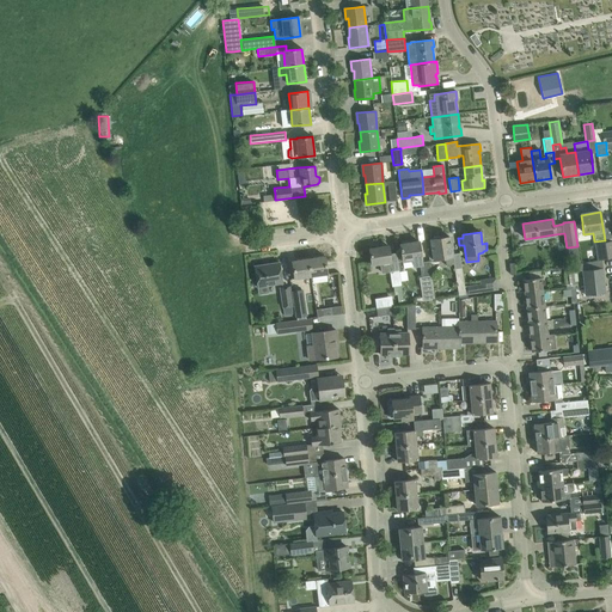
[(434,259),(445,257),(446,265),(453,264),(452,255),(450,237),(440,238),(439,236),(433,237),(433,239),(430,239),(432,246),(430,246),(432,249),(434,259)]
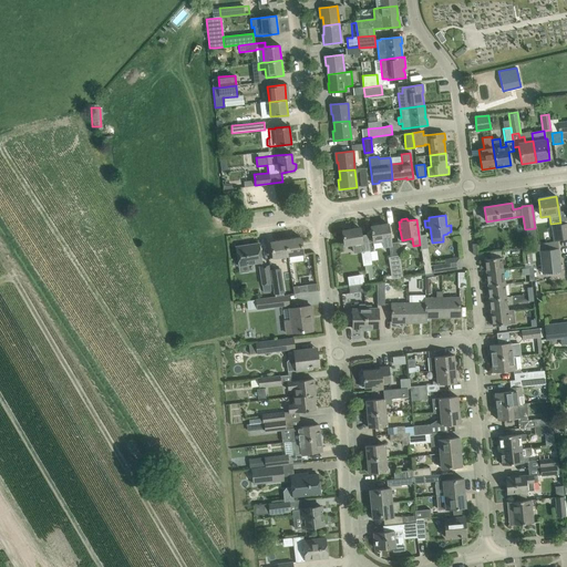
[(368,235),(369,243),(373,241),(374,248),(391,246),(391,241),(388,224),(379,225),(378,223),(372,224),(371,226),(371,232),(367,233),(368,235)]
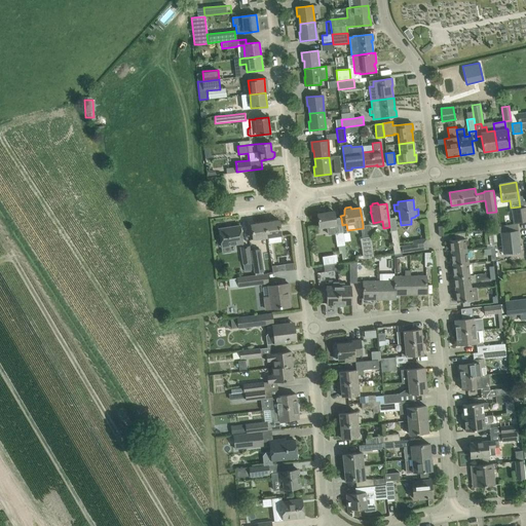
[(525,221),(525,207),(512,210),(514,223),(525,221)]
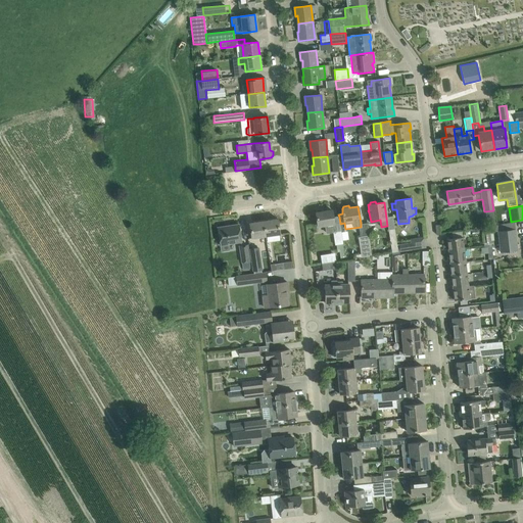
[(334,244),(342,243),(340,230),(341,230),(340,224),(339,217),(333,218),(332,210),(323,211),(323,209),(316,210),(317,212),(316,212),(318,226),(325,225),(326,233),(333,232),(334,244)]
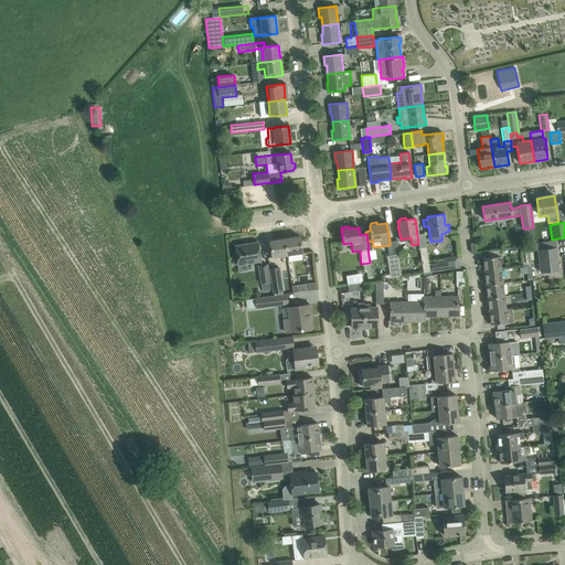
[(299,236),(285,238),(287,255),(302,253),(299,236)]
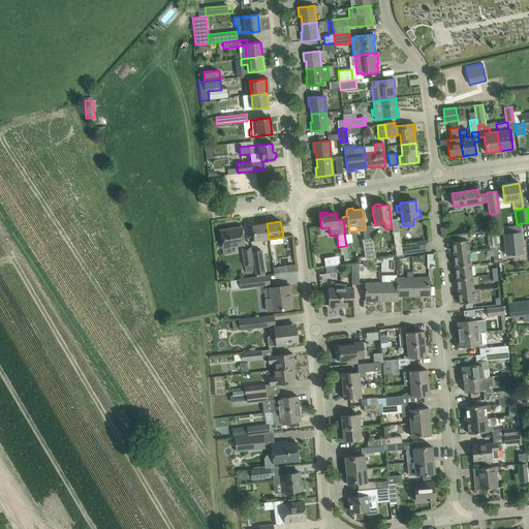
[(269,239),(267,223),(252,225),(254,241),(269,239)]
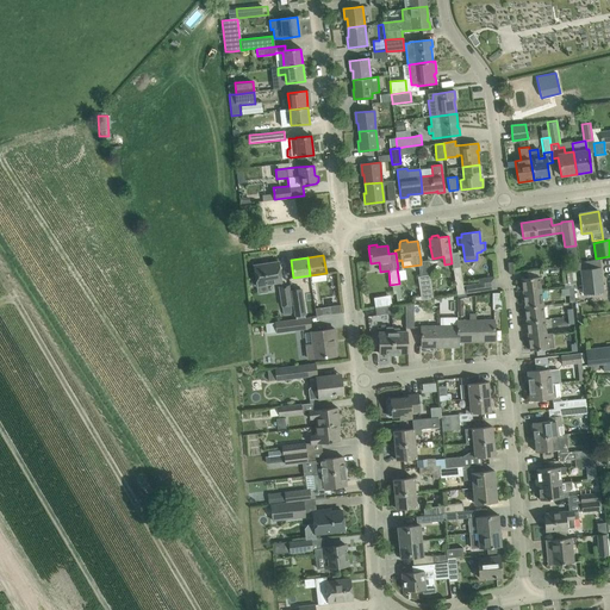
[(580,262),(582,271),(579,271),(583,293),(602,291),(597,260),(580,262)]
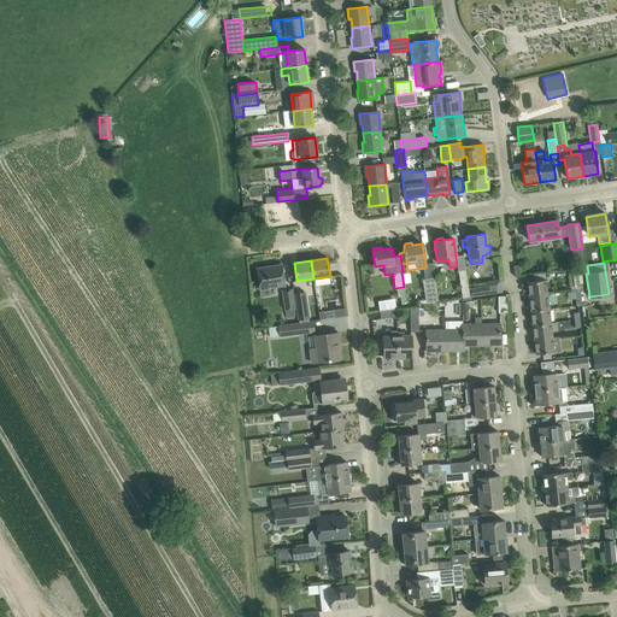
[(257,269),(259,289),(285,286),(281,265),(257,269)]
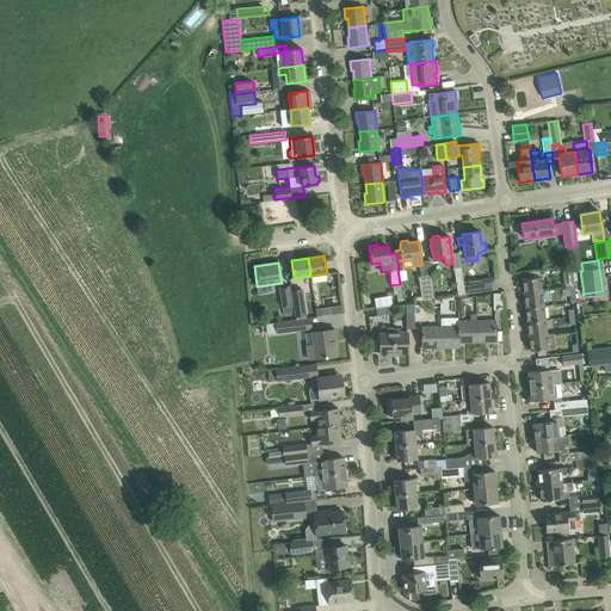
[(461,267),(454,269),(457,295),(464,295),(461,267)]
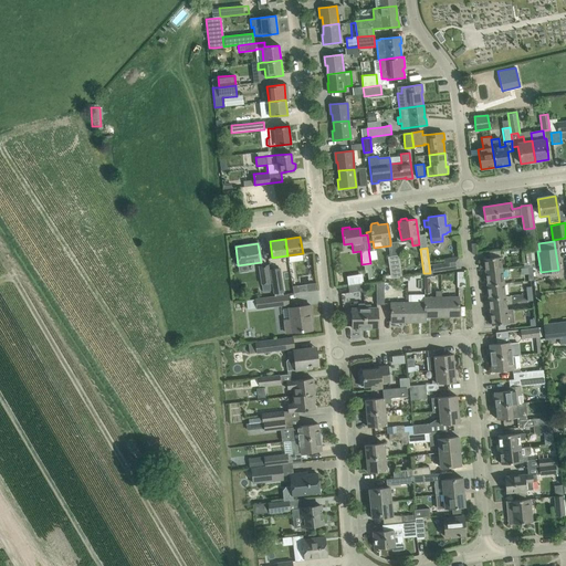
[(388,257),(390,279),(402,276),(401,271),(399,255),(388,257)]
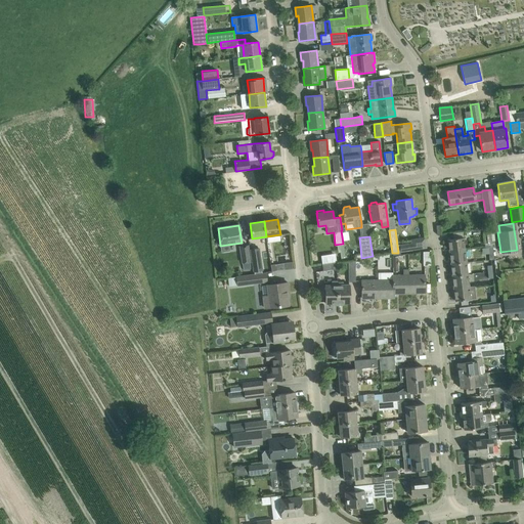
[(448,239),(449,252),(465,250),(464,237),(448,239)]
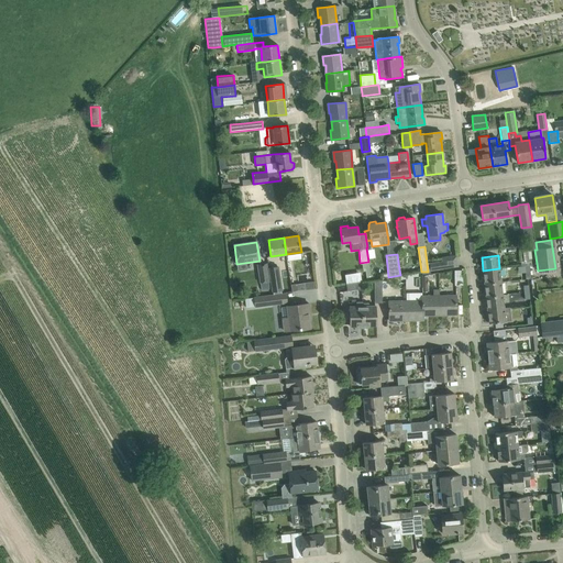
[(442,262),(430,263),(431,271),(457,266),(456,256),(441,258),(442,262)]
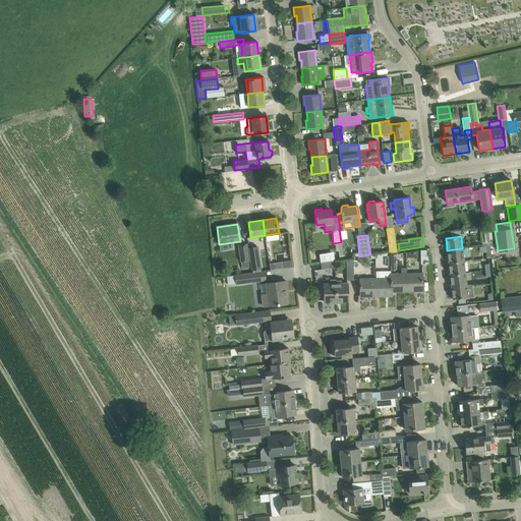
[(246,244),(238,245),(242,269),(249,268),(248,261),(249,261),(246,244)]
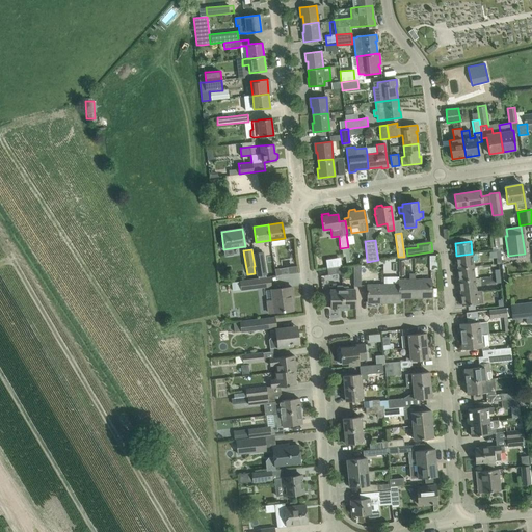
[(254,253),(257,276),(266,274),(263,251),(254,253)]
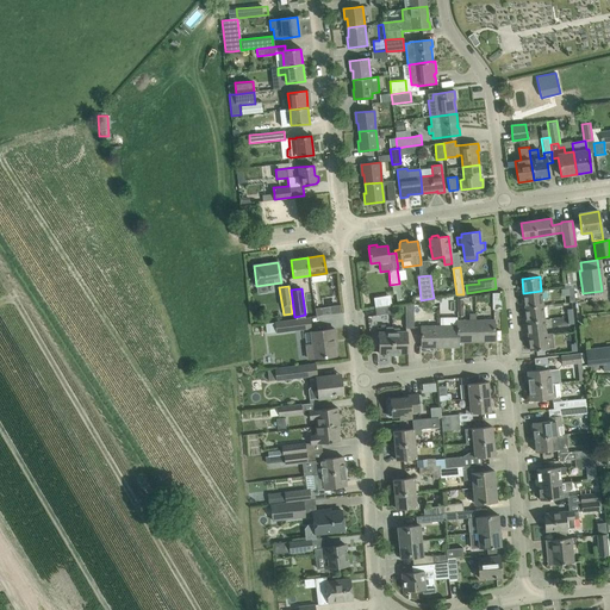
[(523,293),(524,307),(542,305),(541,291),(523,293)]
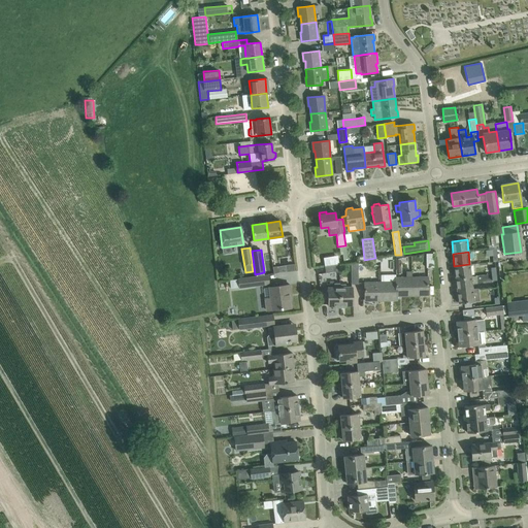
[(325,266),(326,273),(339,271),(339,264),(325,266)]
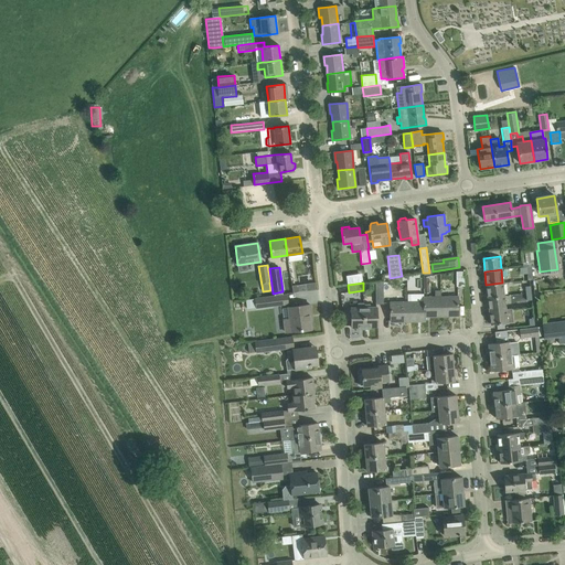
[(486,285),(488,298),(504,296),(502,283),(486,285)]
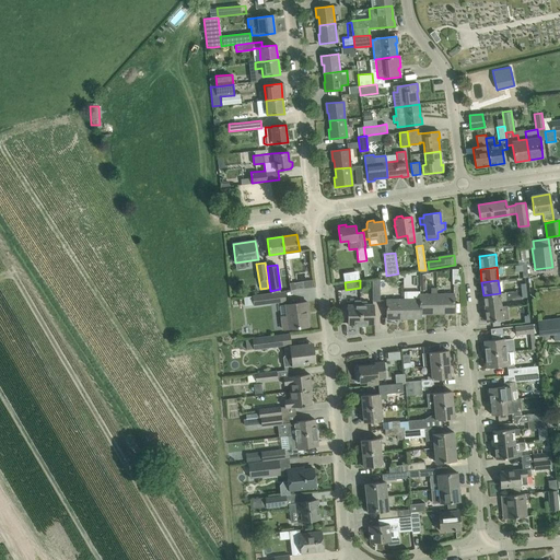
[(380,291),(380,286),(371,286),(372,302),(380,301),(380,291)]
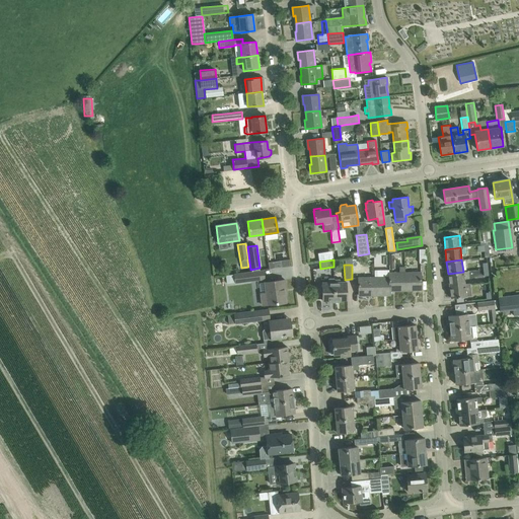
[(399,268),(399,273),(389,273),(389,277),(389,291),(390,291),(396,291),(404,290),(404,273),(404,268),(399,268)]
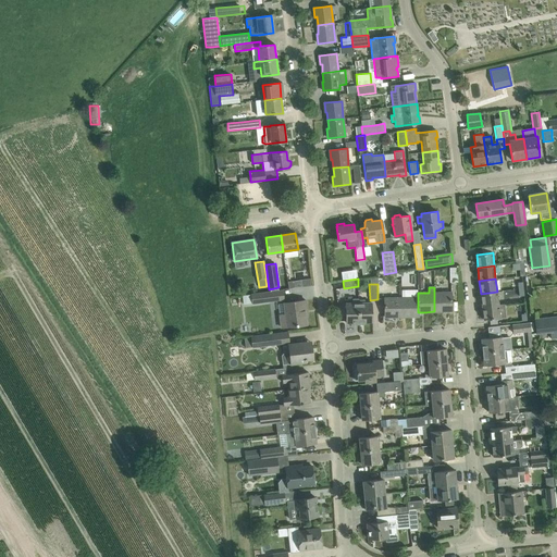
[(249,294),(250,296),(251,305),(284,300),(283,289),(269,292),(249,294)]
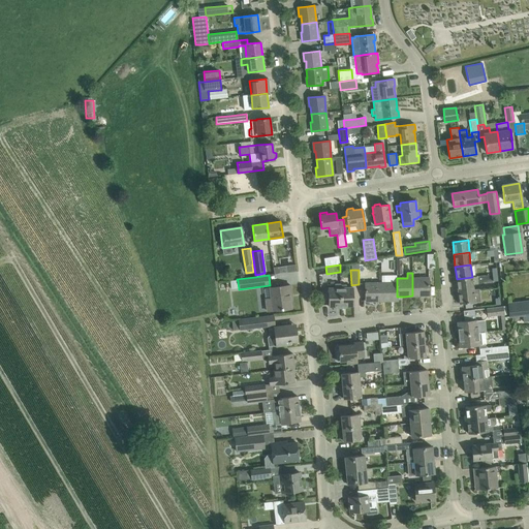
[(457,279),(458,291),(473,289),(472,277),(457,279)]
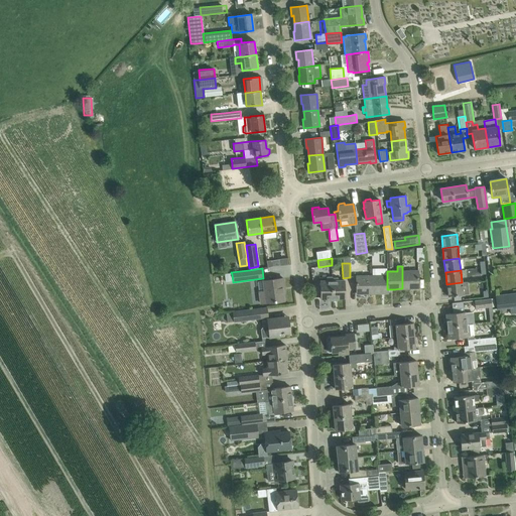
[(418,271),(402,271),(402,288),(411,288),(411,289),(418,289),(418,271)]
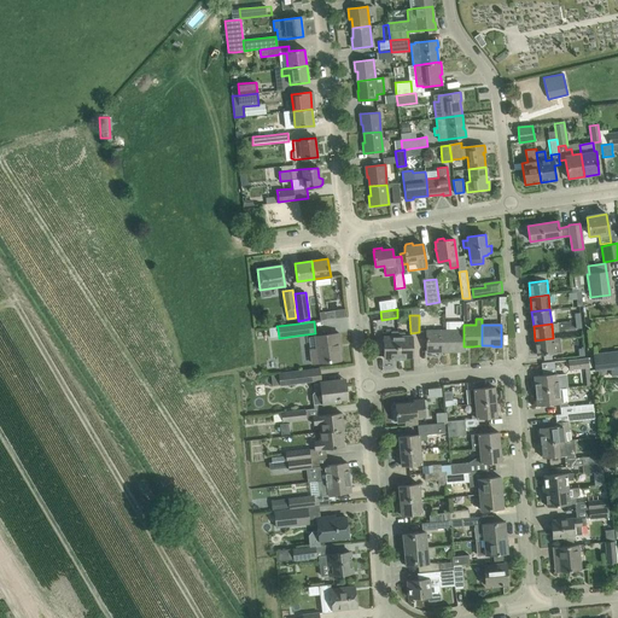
[(464,330),(445,331),(445,351),(456,351),(465,351),(465,347),(464,347),(464,330)]
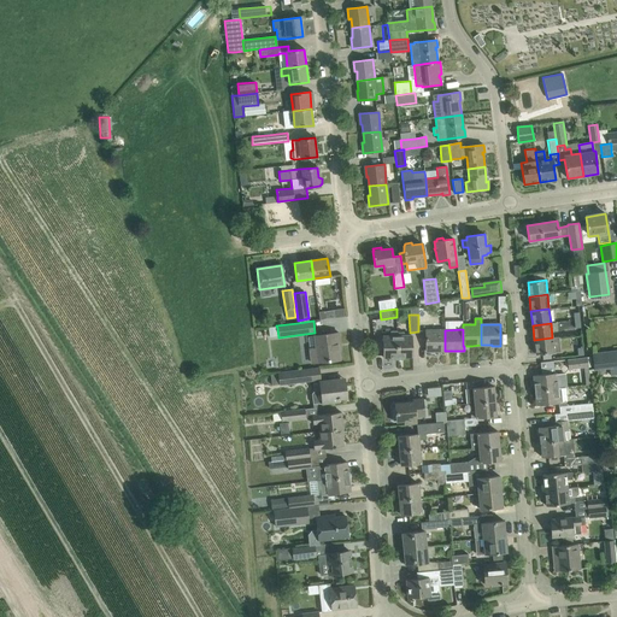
[(445,351),(445,330),(425,330),(427,352),(435,352),(435,351),(445,351)]
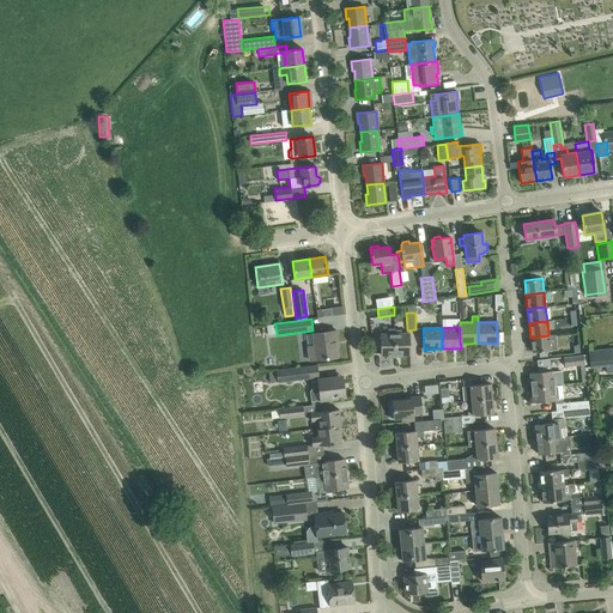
[(381,356),(395,354),(394,333),(394,329),(388,329),(388,334),(381,334),(381,356)]
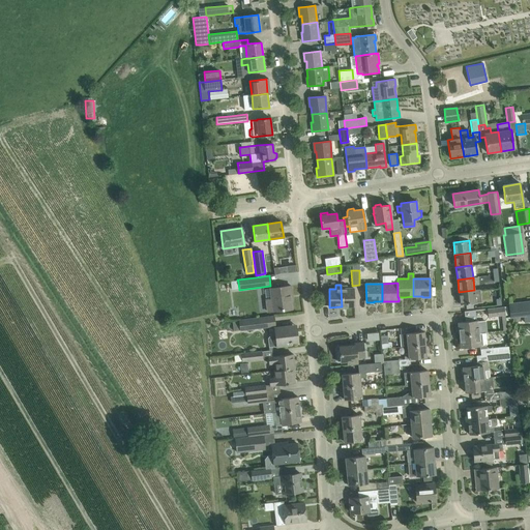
[(341,285),(341,288),(342,306),(354,306),(353,288),(347,288),(347,285),(341,285)]
